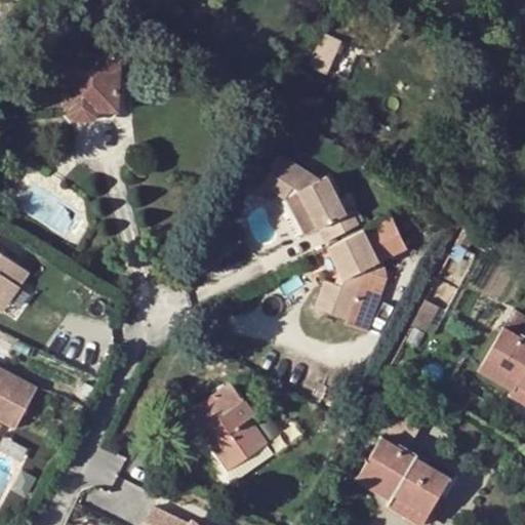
[(121,50),(70,47),(67,108),(70,108),(69,114),(75,118),(92,118),(98,114),(98,109),(119,109),(121,50)]
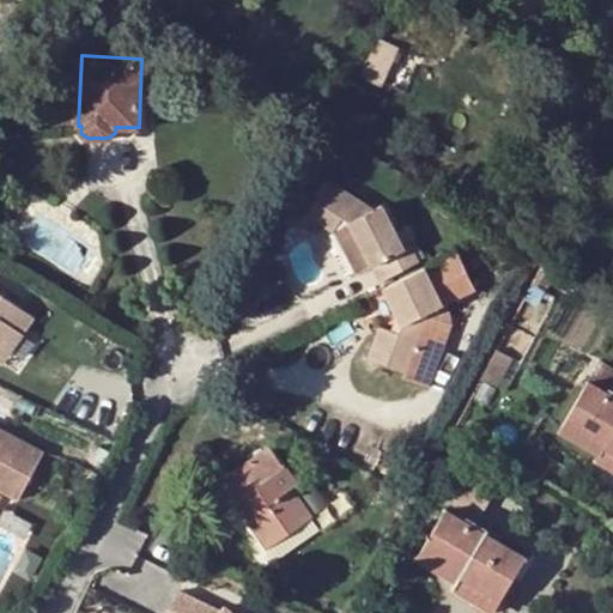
[(408,242),(386,196),(377,201),(331,171),(308,208),(335,225),(344,212),(350,216),(374,259),(382,275),(422,254),(414,238),(408,242)]
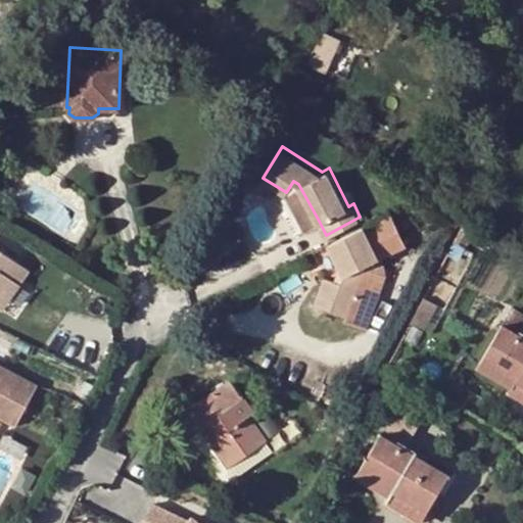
[(304,228),(319,221),(298,184),(293,181),(286,192),(304,228)]
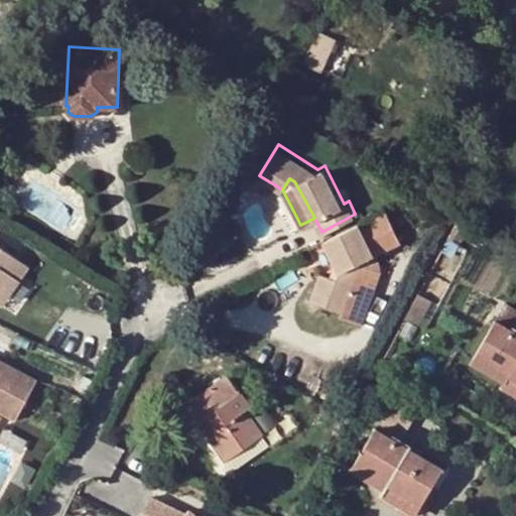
[(359,221),(323,238),(340,268),(337,275),(320,269),(311,296),(343,308),(341,313),(361,321),(382,269),(374,253),(397,242),(383,211),(359,221)]
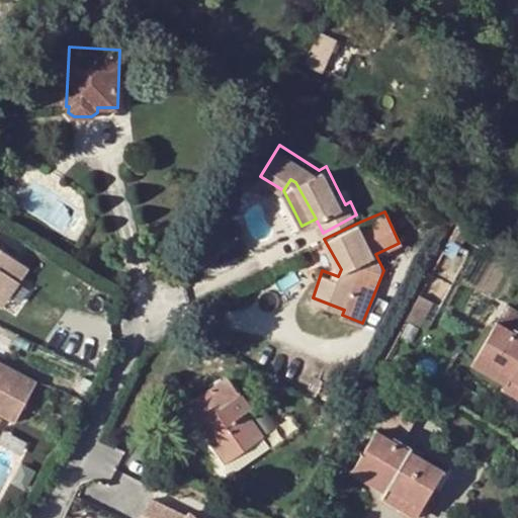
[(0,291),(10,275),(18,281),(27,268),(0,249),(0,291)]
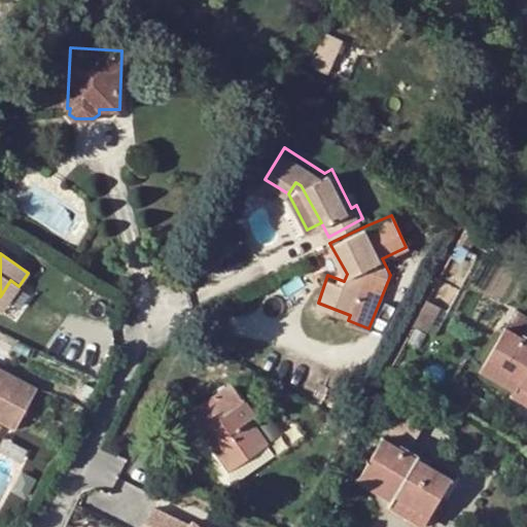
[(0,309),(3,311),(19,286),(10,280),(0,296),(0,309)]
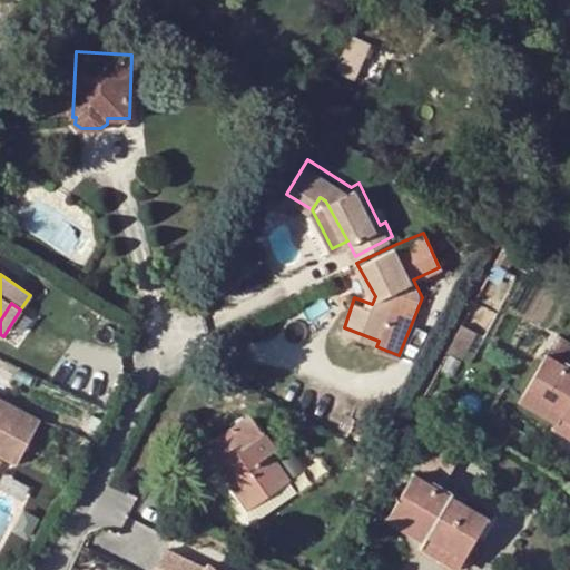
[(462,325),(448,352),(463,360),(478,333),(462,325)]
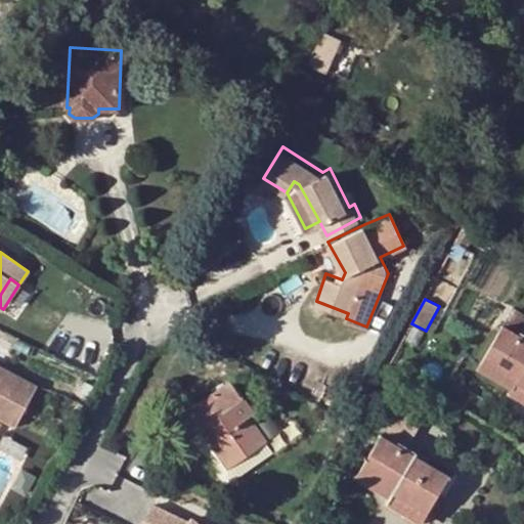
[(480,367),(514,388),(523,393),(523,314),(517,310),(508,328),(504,325),(480,367)]
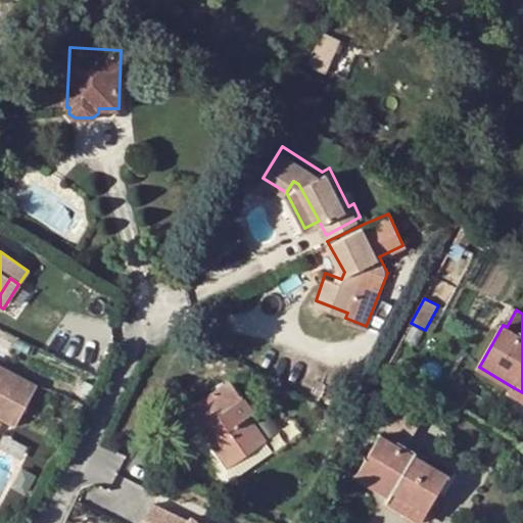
[(0,416),(21,427),(43,385),(0,363),(0,416)]
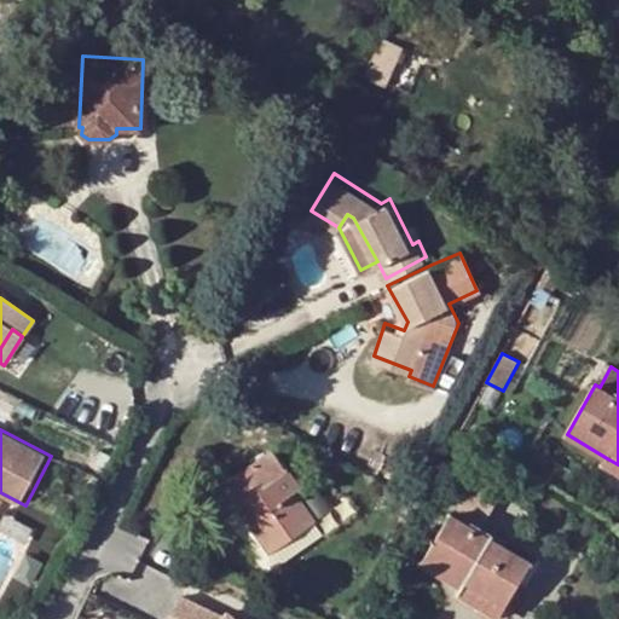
[(285,470),(272,450),(212,491),(226,514),(238,507),(271,551),(313,521),(314,521),(293,491),(300,486),(289,469),(285,470)]
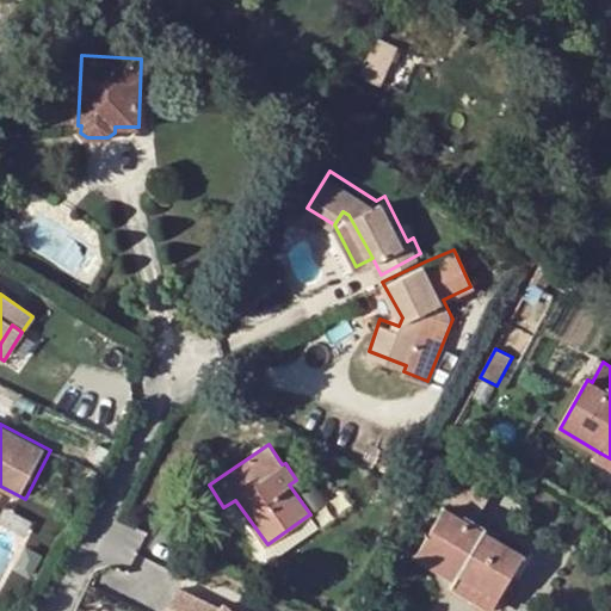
[(610,458),(599,452),(594,458),(610,468),(610,458)]
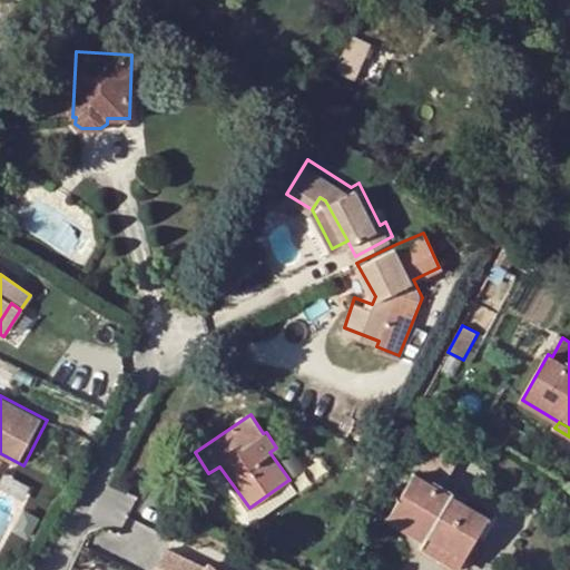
[(390,518),(424,539),(463,562),(490,516),(442,488),(463,453),(438,439),(390,518)]
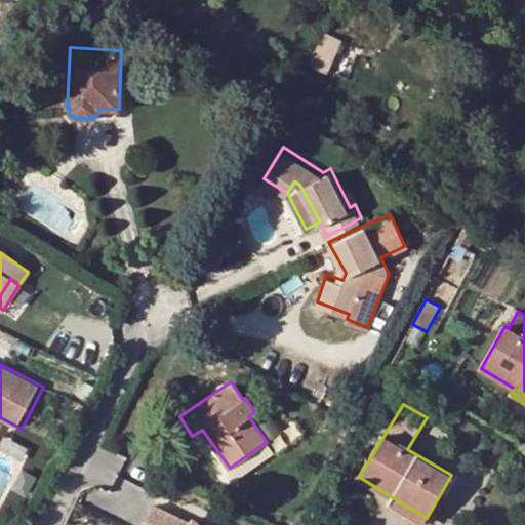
[(274,453),(266,442),(230,468),(202,430),(192,436),(220,478),(225,479),(229,480),(232,480),(235,479),(274,453)]
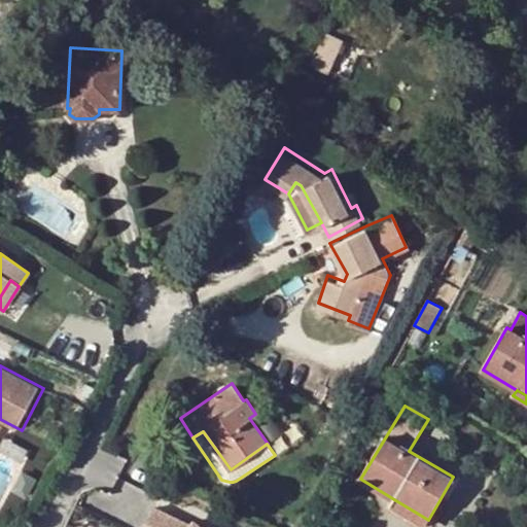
[(428,520),(392,498),(388,505),(424,526),(428,520)]
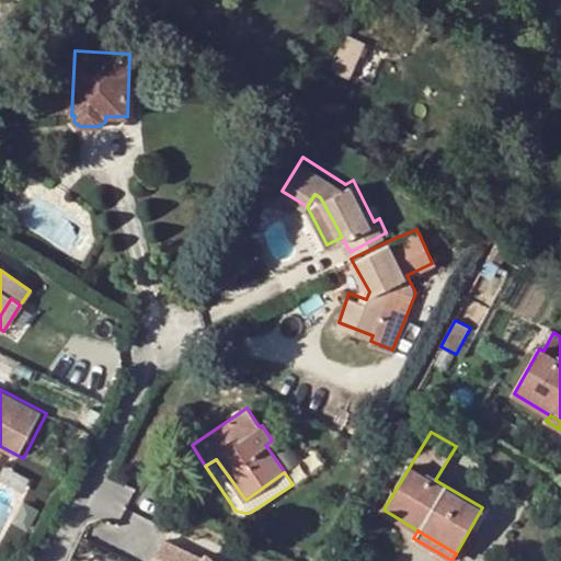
[(216,560),(207,552),(203,558),(164,538),(152,560),(216,560)]
